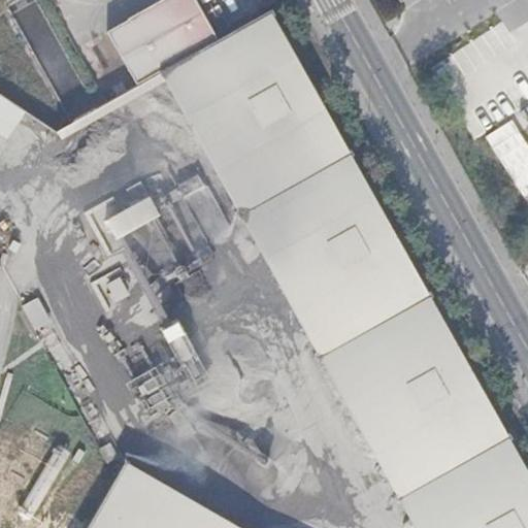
[(272,12),(161,75),(413,527),(527,527),(527,479),(506,440),(509,438),(508,435),(505,437),(429,297),(430,296),(429,294),(428,295),(350,157),(352,155),(351,153),(349,154),(272,17),(274,15),(272,12)]
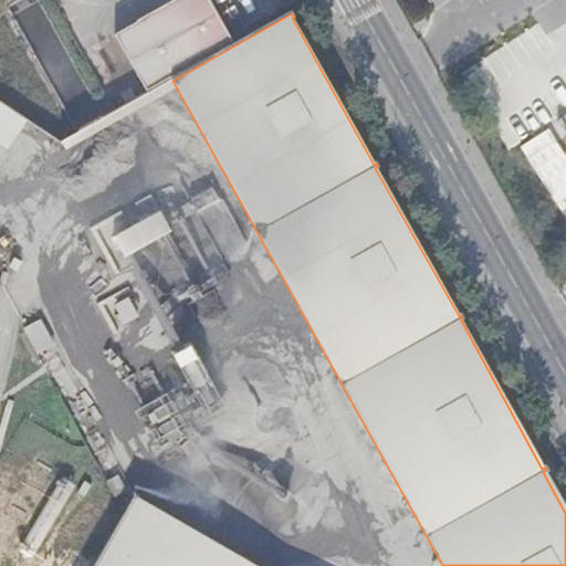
[(484,65),(520,135),(565,111),(565,74),(545,34),(484,65)]
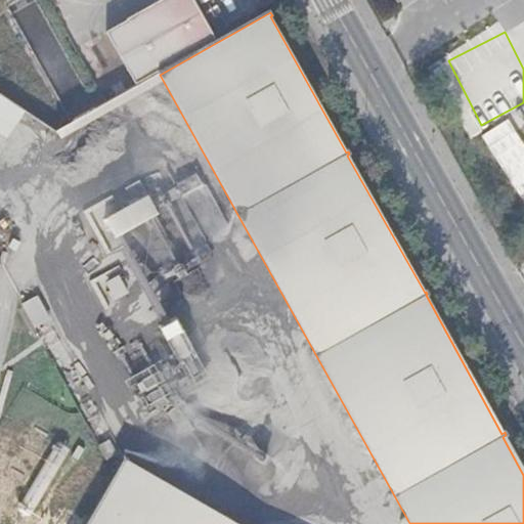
[(0,90),(0,130),(70,130),(0,90)]
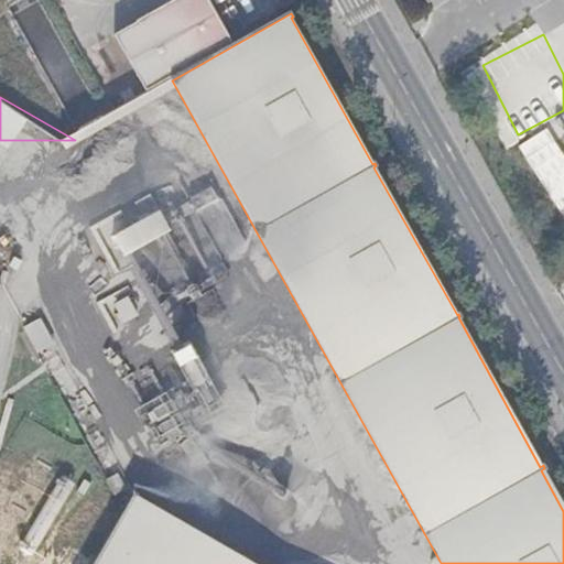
[(39,354),(56,345),(43,317),(25,326),(39,354)]
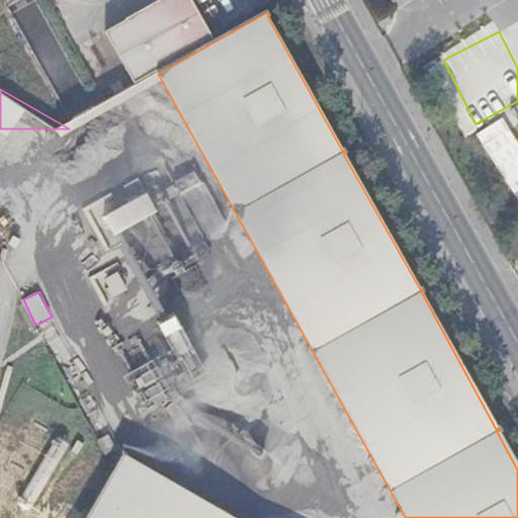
[(167,353),(126,377),(147,411),(195,382),(190,374),(182,378),(167,353)]
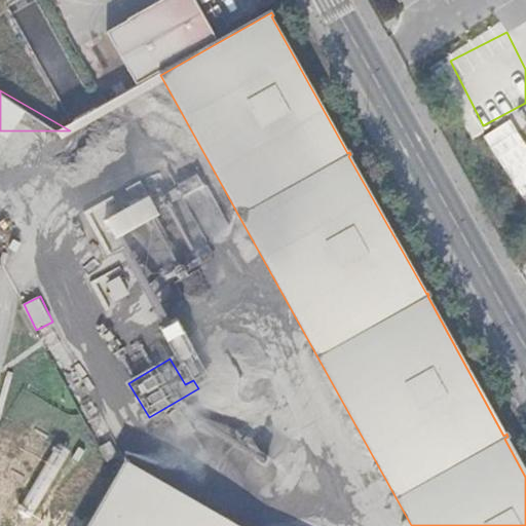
[(90,404),(79,410),(86,424),(98,417),(90,404)]
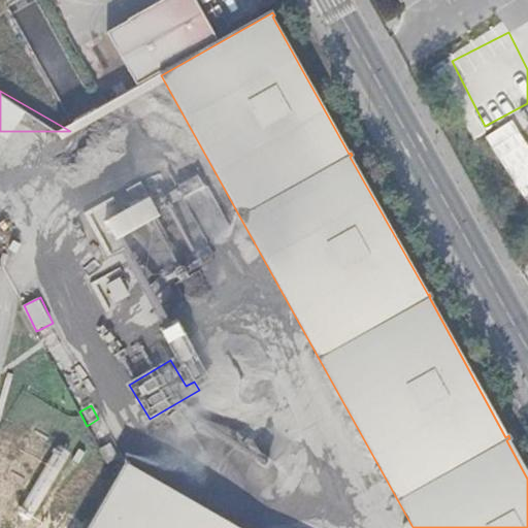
[(114,481),(86,527),(238,527),(125,462),(114,481)]
